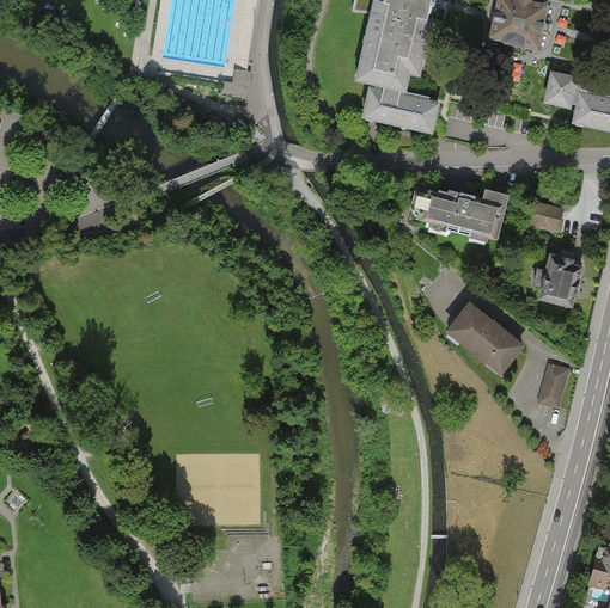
[(372,0),(357,81),(368,84),(361,118),(376,121),(390,124),(433,134),(440,99),(408,92),(412,74),(422,77),(438,0),(372,0)]
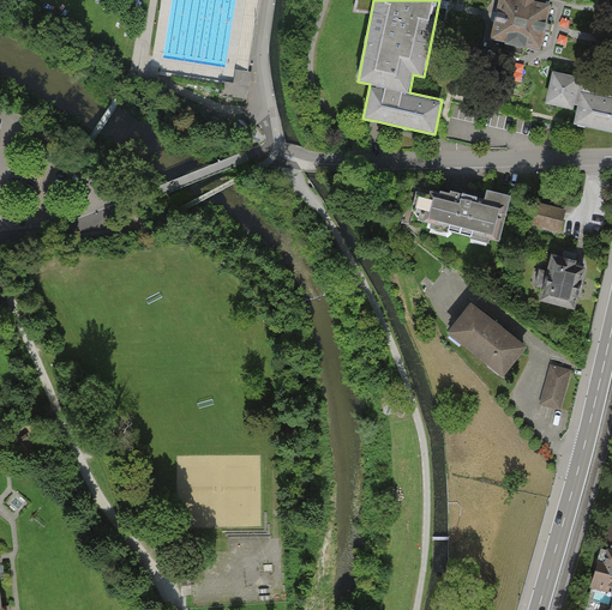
[(497,0),(490,40),(540,49),(549,4),(531,0),(497,0)]
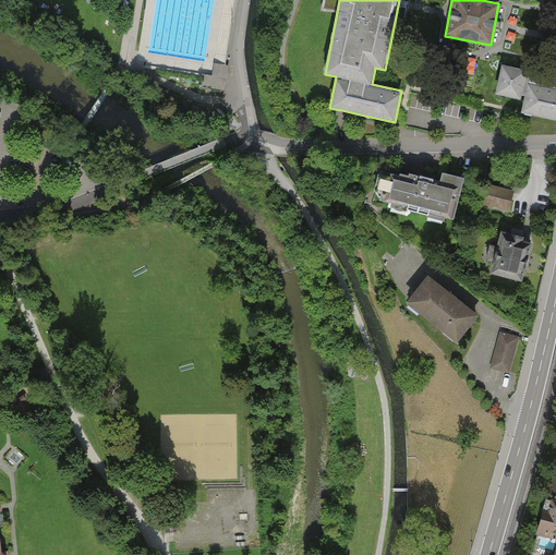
[(523,69),(502,63),(496,89),(524,96),(521,108),(555,115),(555,88),(555,84),(538,80),(539,74),(523,71),(523,69)]
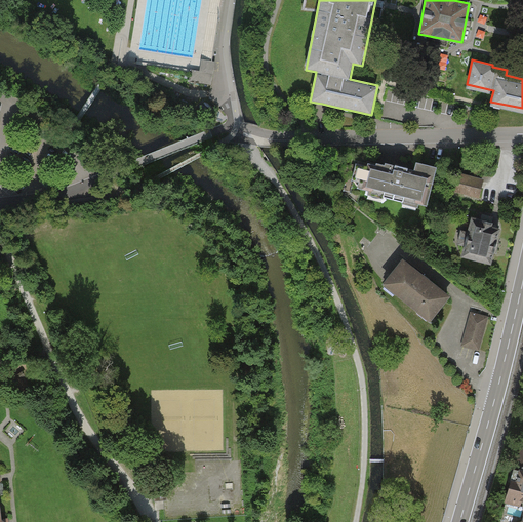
[(425,202),(434,166),(413,161),(410,173),(352,158),(346,182),(425,202)]
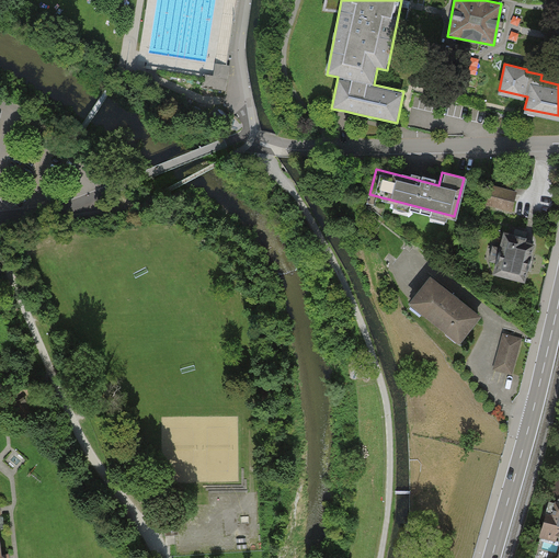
[(513,191),(489,184),(486,201),(510,206),(513,191)]
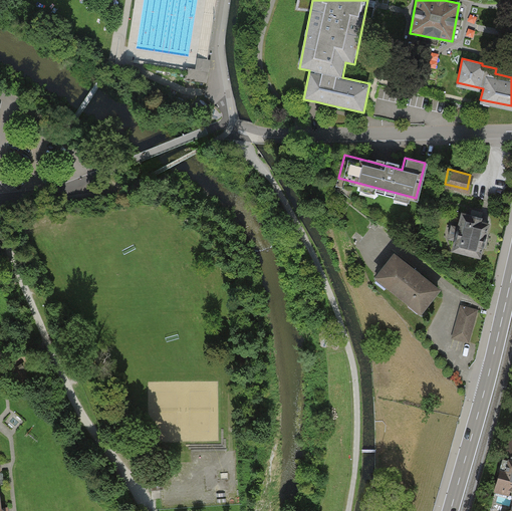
[(454,237),(452,247),(478,254),(487,221),(478,219),(479,216),(461,211),(458,224),(451,223),(447,236),(454,237)]
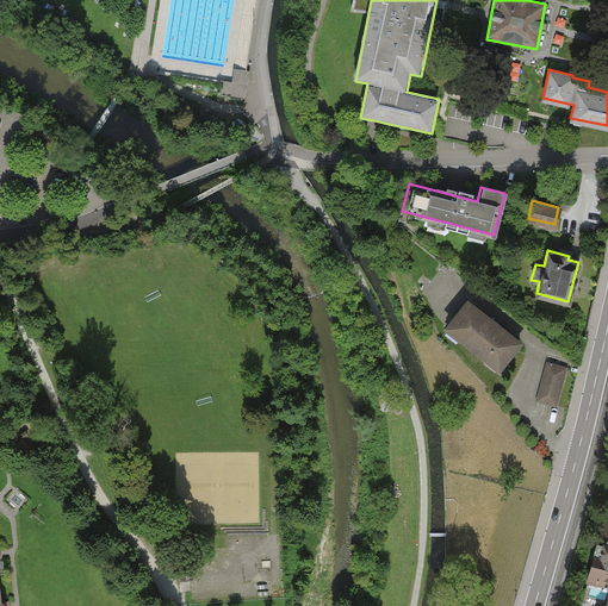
[(522,342),(467,300),(444,331),(498,373),(522,342)]
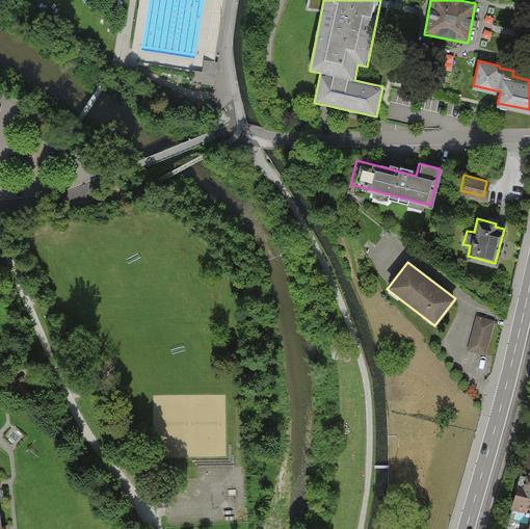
[(493,318),(475,313),(466,348),(483,353),(493,318)]
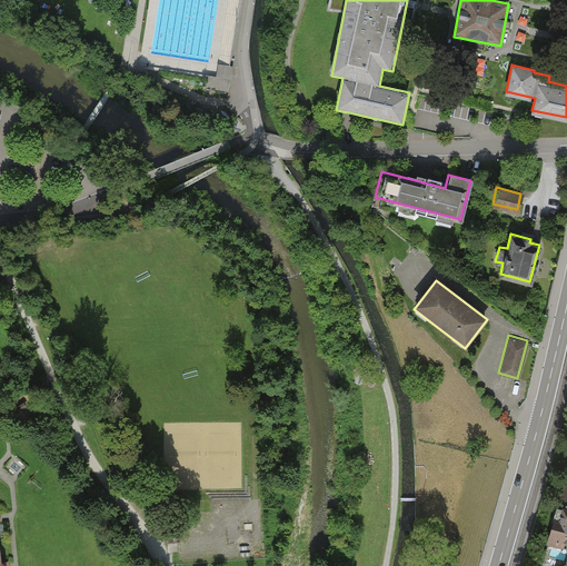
[(556,506),(551,518),(555,518),(550,532),(553,532),(549,544),(563,548),(566,538),(566,484),(564,483),(556,506)]
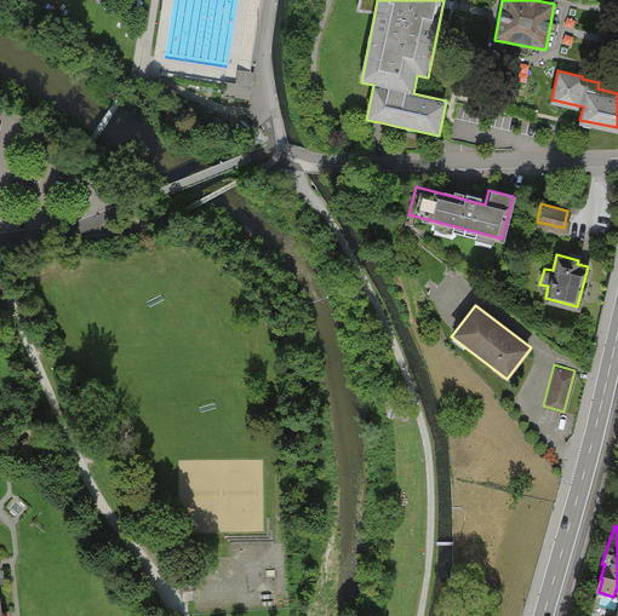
[(179,577),(181,588),(192,587),(190,568),(179,568),(179,577)]
